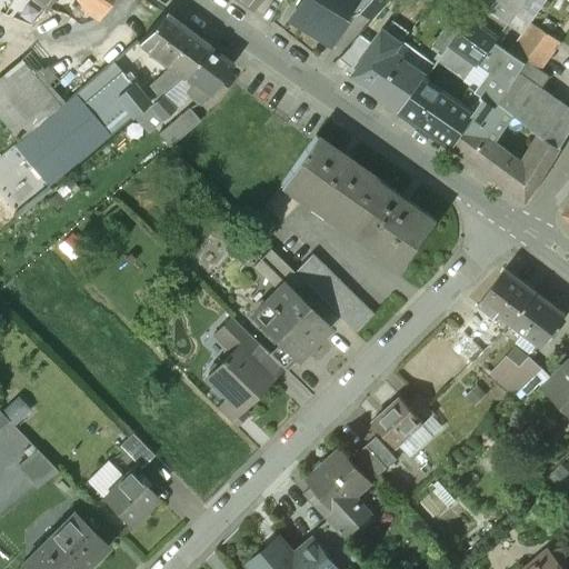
[(109,0),(76,0),(80,6),(98,18),(109,0)]
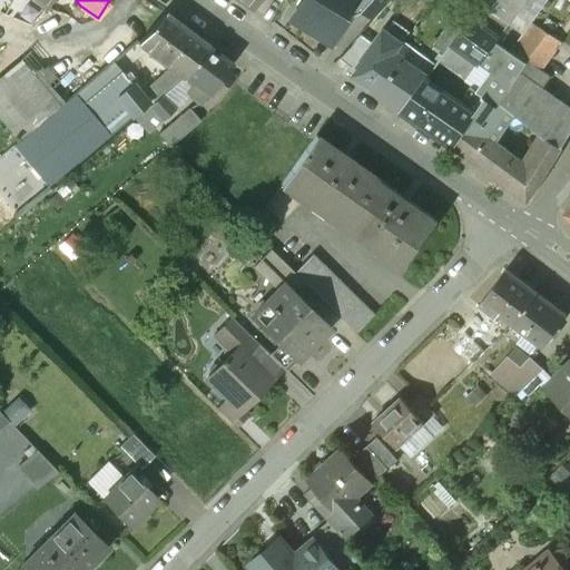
[(301,0),(288,20),(328,45),(351,8),(355,0),(301,0)]
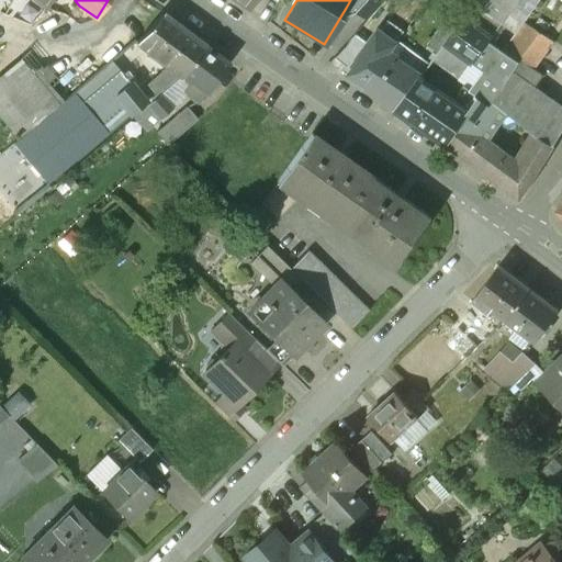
[(367,0),(350,0),(346,8),(356,13),(367,0)]
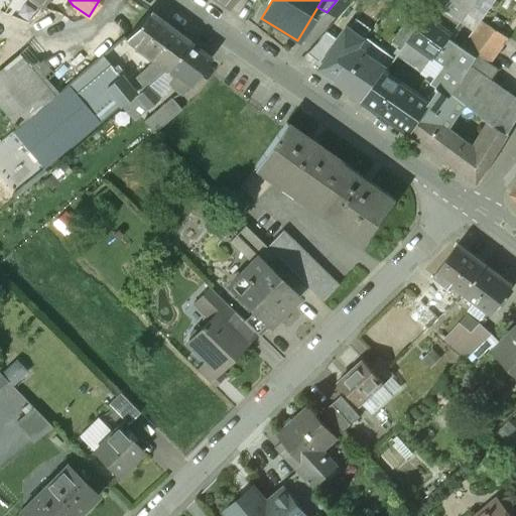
[(337,0),(327,12),(338,19),(355,0),(337,0)]
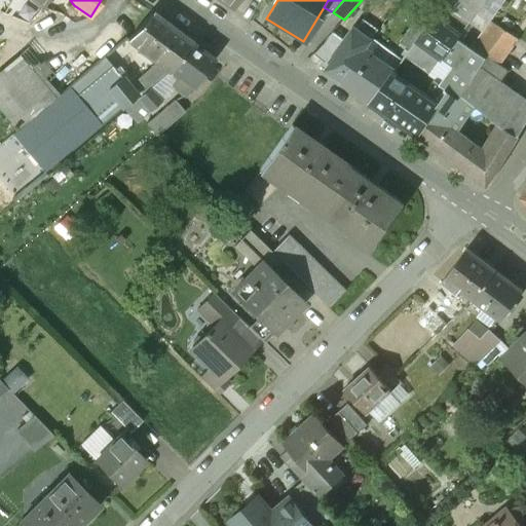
[(447,0),(445,3),(471,24),(481,6),(485,0),(447,0)]
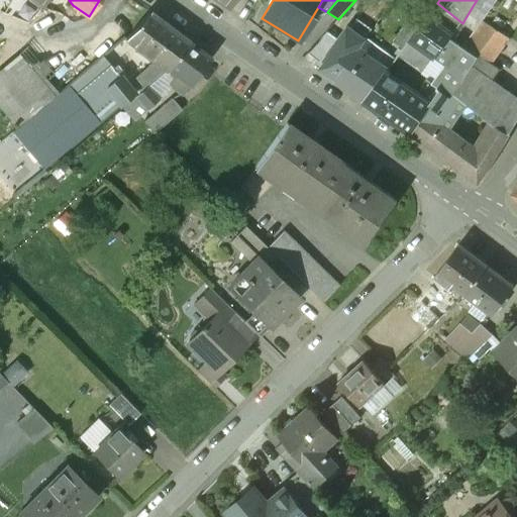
[(486,15),(496,0),(477,0),(473,6),(486,15)]
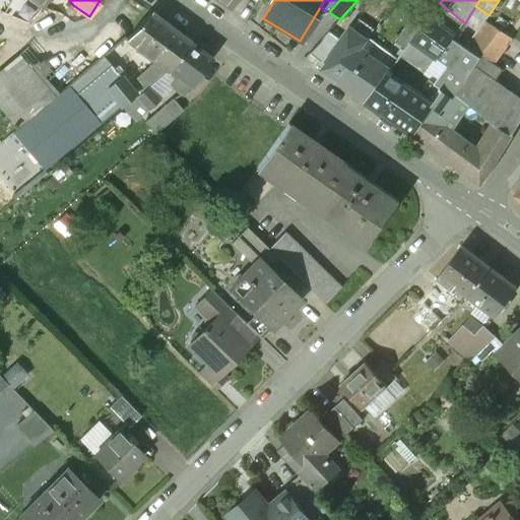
[(430,17),(455,36),(465,23),(440,3),(430,17)]
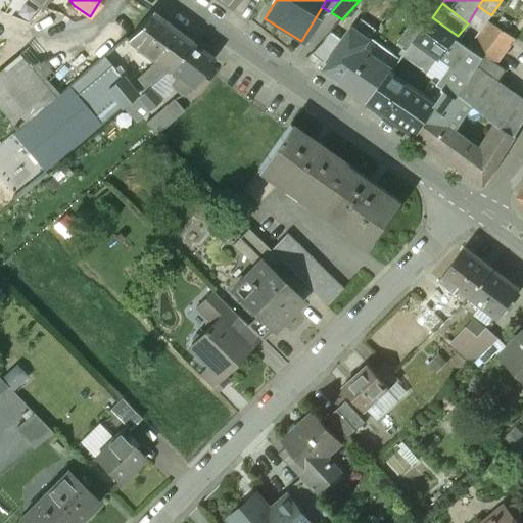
[(190,42),(150,11),(127,42),(165,70),(169,68),(190,42)]
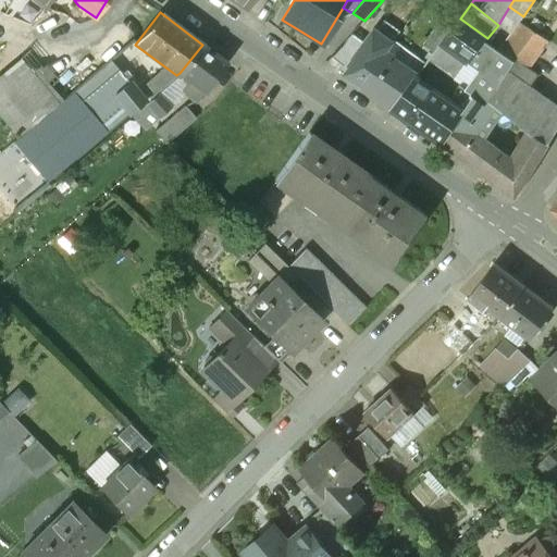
[(487,38),(460,19),(452,31),(442,44),(469,63),(487,38)]
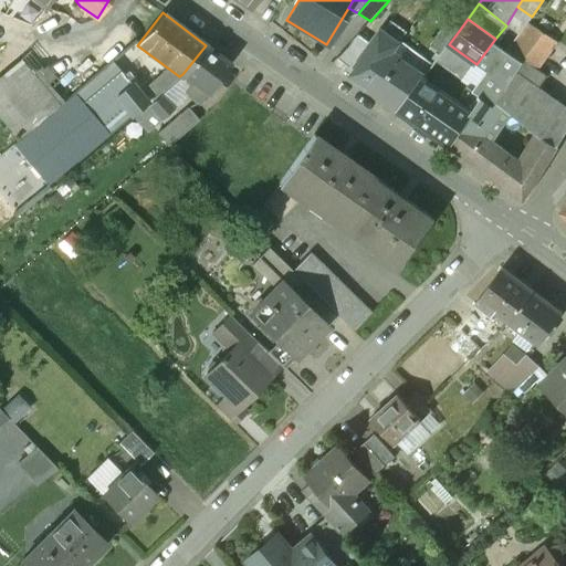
[(345,66),(341,73),(366,88),(392,51),(406,34),(390,21),(381,32),(378,32),(368,44),(365,42),(345,66)]
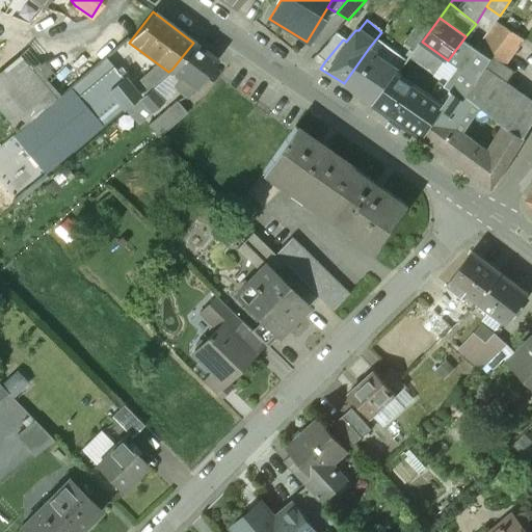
[(420,20),(403,43),(415,51),(422,42),(431,29),(420,20)]
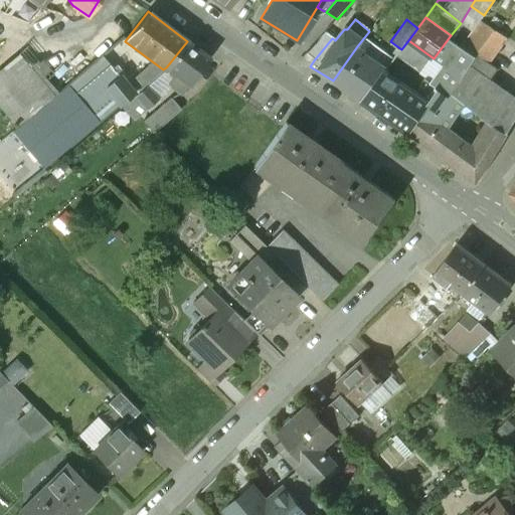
[(488,64),(506,38),(480,21),(461,47),(488,64)]
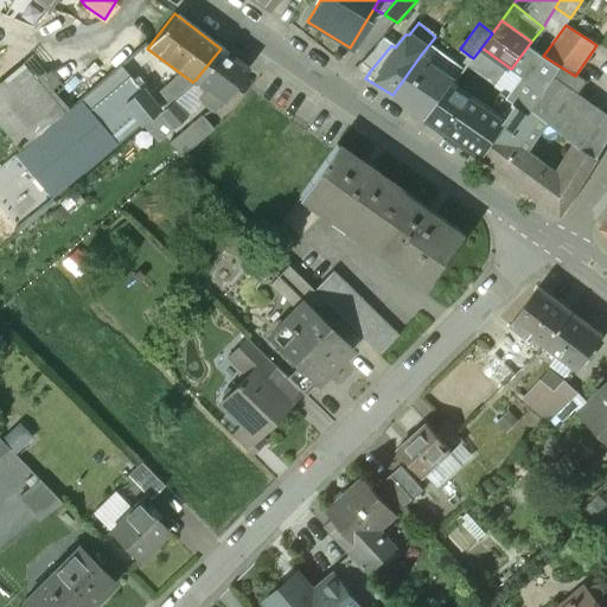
[(383,38),(360,63),(370,71),(391,45),(383,38)]
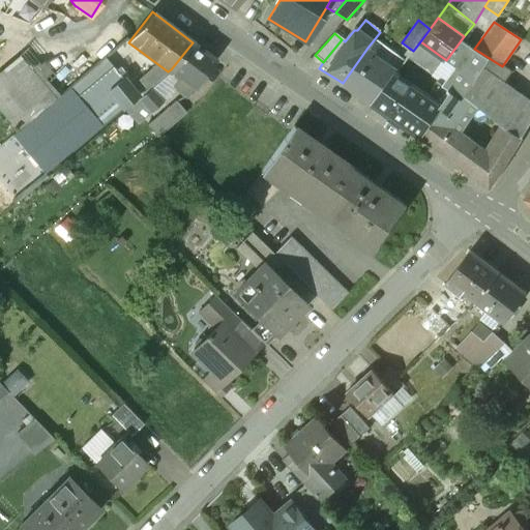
[(474,49),(462,40),(446,60),(457,67),(452,74),(457,77),(474,49)]
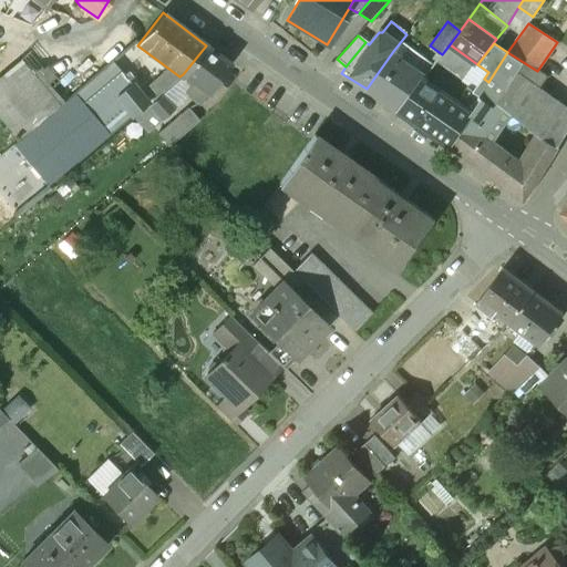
[(230,63),(206,45),(183,74),(192,81),(207,93),(230,63)]
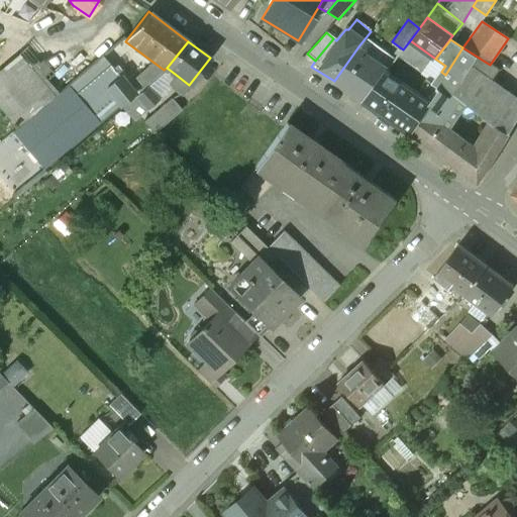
[(358,46),(334,81),(364,100),(384,73),(364,56),(367,52),(358,46)]
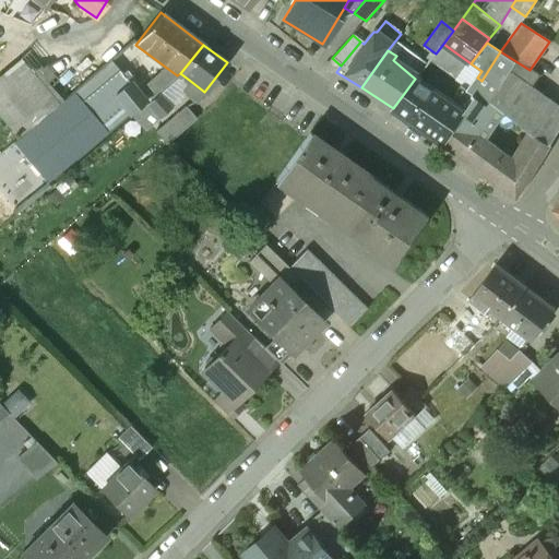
[(500,51),(471,95),(474,97),(475,97),(487,106),(504,83),(510,73),(518,63),(500,51)]
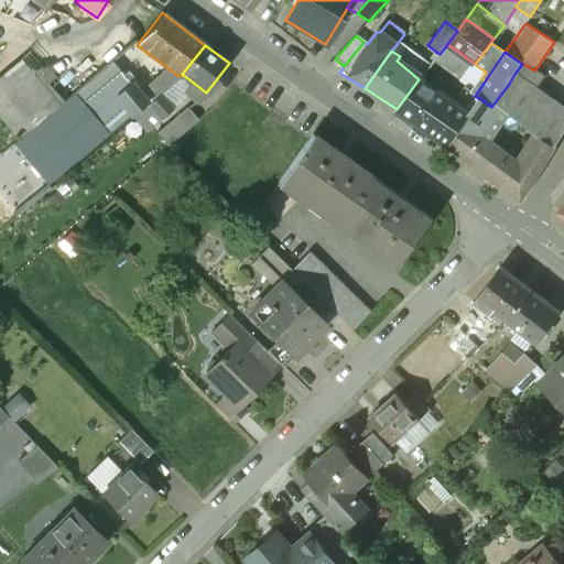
[(61,104),(22,138),(20,139),(12,144),(0,154),(0,192),(15,210),(142,104),(127,85),(137,76),(119,54),(61,104)]
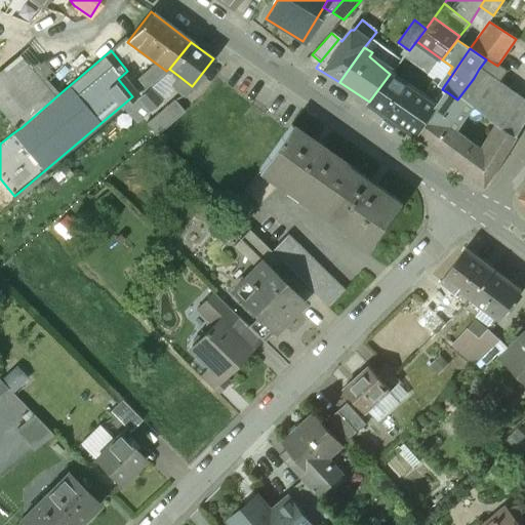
[(21,54),(0,72),(0,109),(18,129),(21,128),(56,96),(21,54)]
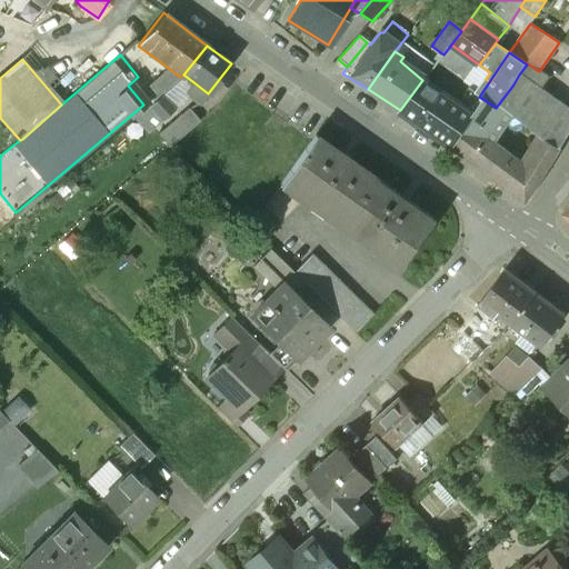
[(519,75),(540,89),(548,78),(539,71),(527,65),(519,75)]
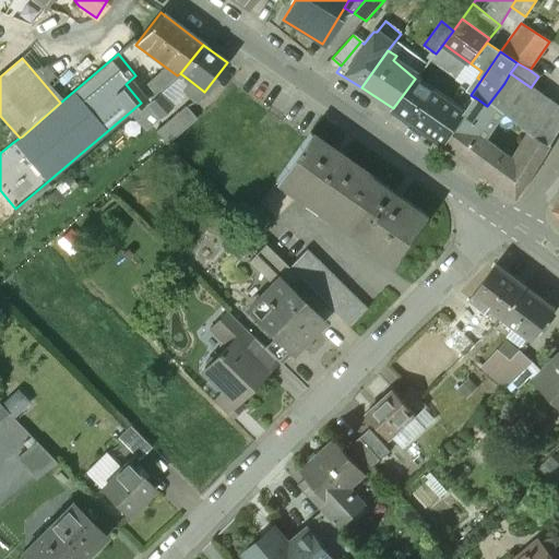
[(510,73),(504,83),(558,118),(558,120),(546,142),(550,145),(558,130),(558,106),(531,87),(510,73)]
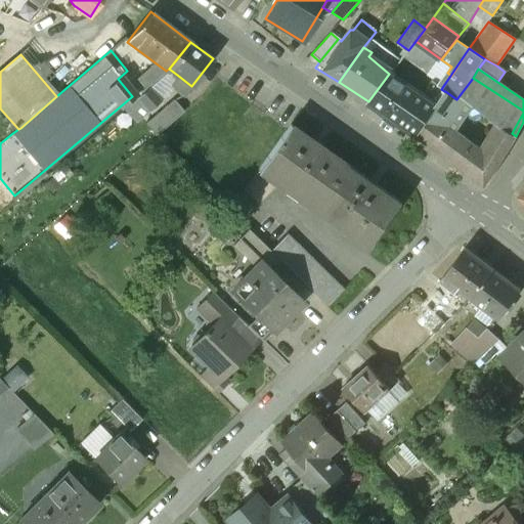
[(423,96),(436,106),(444,91),(441,89),(451,76),(447,73),(439,85),(434,81),(423,96)]
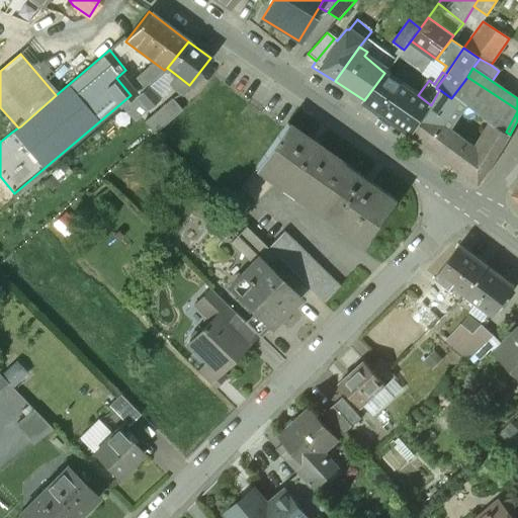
[(431,105),(384,73),(364,100),(413,134),(431,105)]
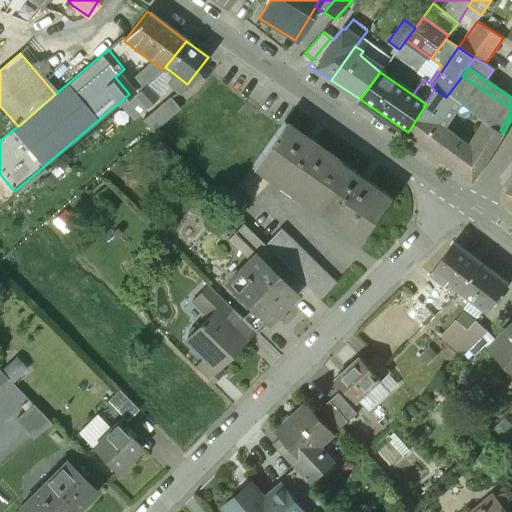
[(187,84),(173,73),(166,82),(179,92),(182,91),(187,84)]
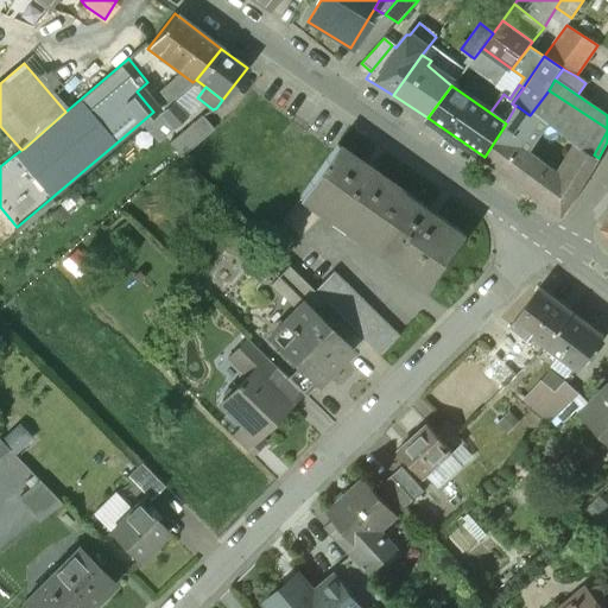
[(607,131),(607,128),(549,90),(530,115),(537,122),(545,125),(577,144),(594,154),(607,131)]
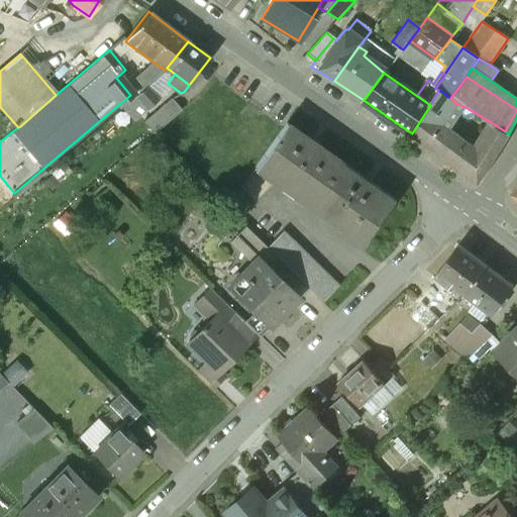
[(158,99),(146,86),(135,95),(146,108),(158,99)]
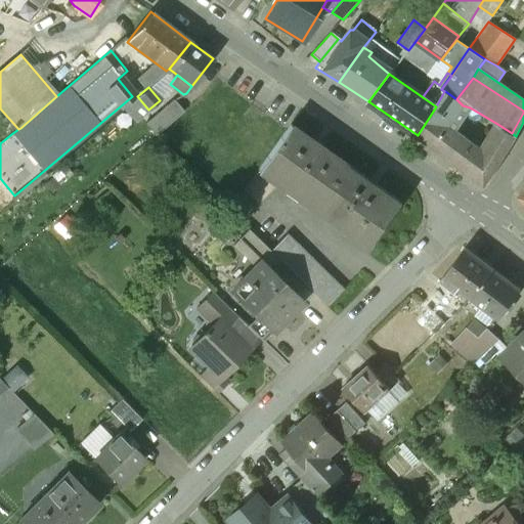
[(444,91),(436,106),(418,135),(437,150),(448,135),(444,132),(463,105),(456,99),(445,91),(444,91)]
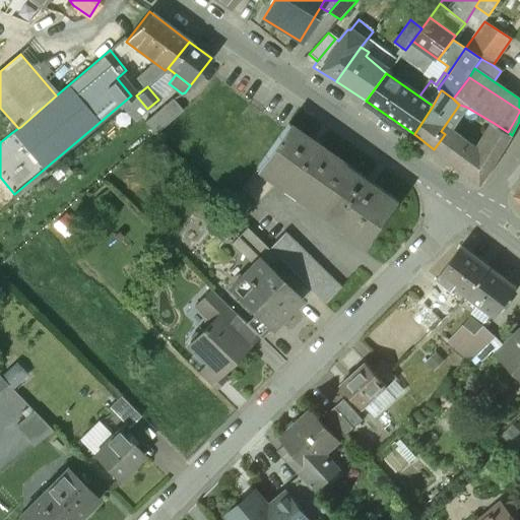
[(147,109),(136,95),(123,108),(134,120),(147,109)]
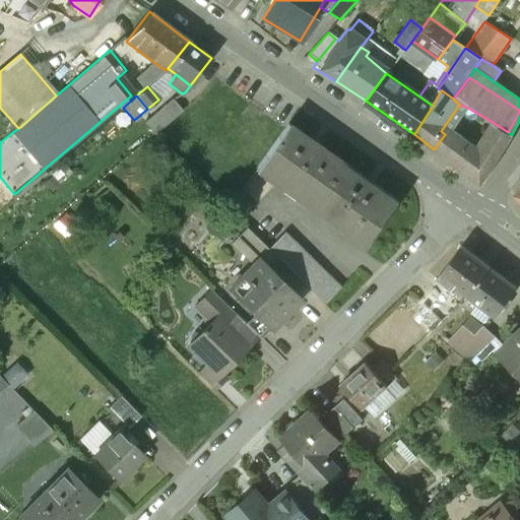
[(172,99),(143,122),(153,134),(182,111),(172,99)]
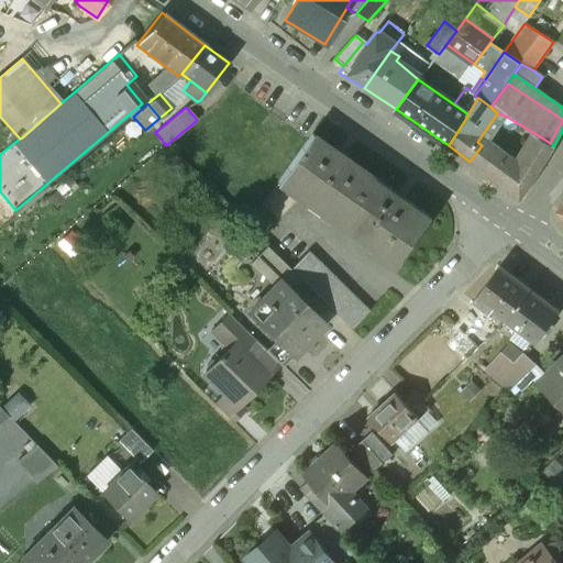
[(536,139),(516,170),(495,155),(483,172),(520,198),(532,181),(554,146),(550,143),(534,133),(532,136),(536,139)]
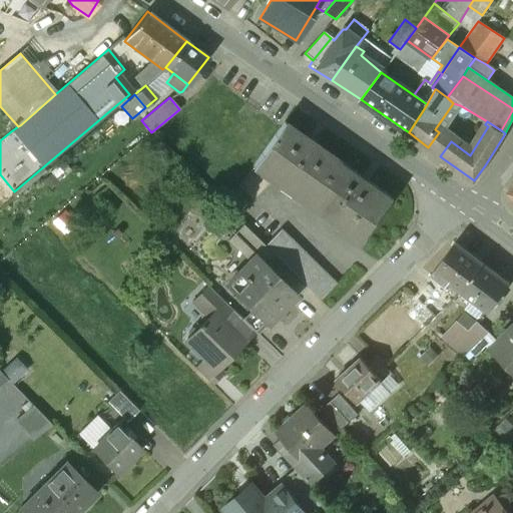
[(393,200),(284,123),(255,162),(322,209),(320,211),(332,219),(334,217),(365,239),(393,200)]
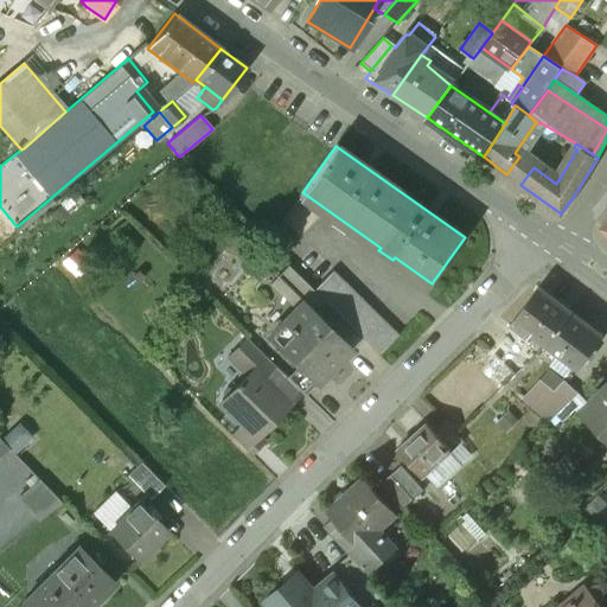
[(519,157),(506,174),(521,185),(534,167),(519,157)]
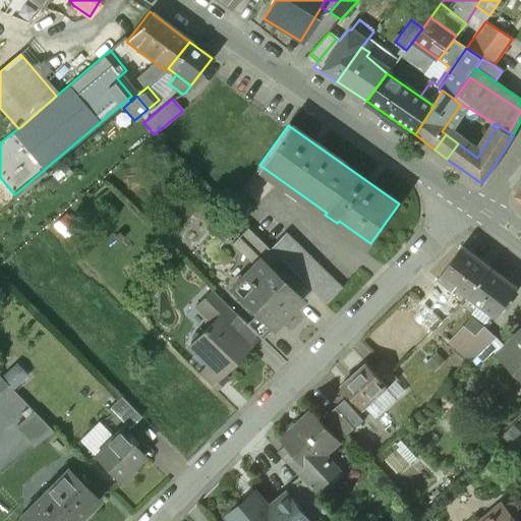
[(277,257),(246,228),(235,239),(257,262),(261,258),(269,267),(277,257)]
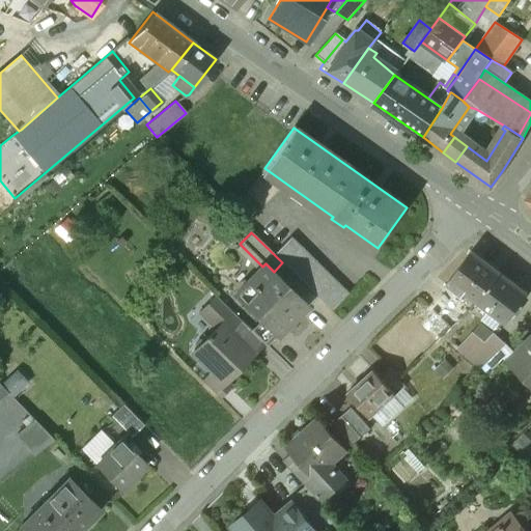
[(348,294),(291,236),(274,254),(332,311),(348,294)]
